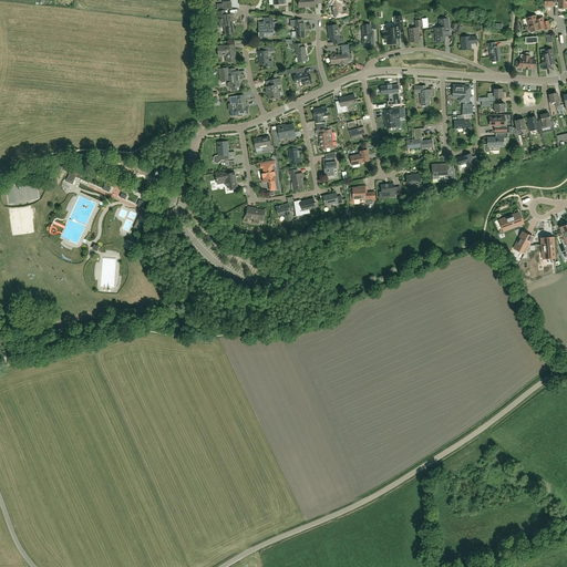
[(332,2),(334,13),(333,14),(334,17),(334,19),(349,16),(348,10),(342,11),(339,0),(329,0),(329,1),(332,2)]
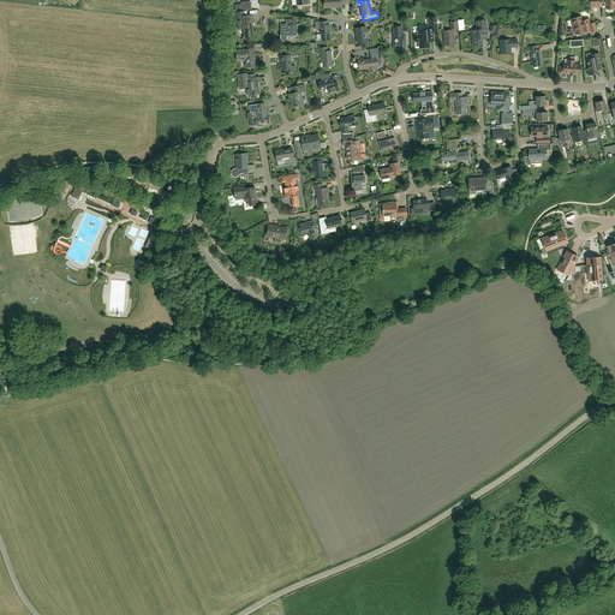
[(238,30),(243,29),(244,37),(255,35),(252,23),(255,23),(254,15),(248,16),(246,11),(236,12),(238,30)]
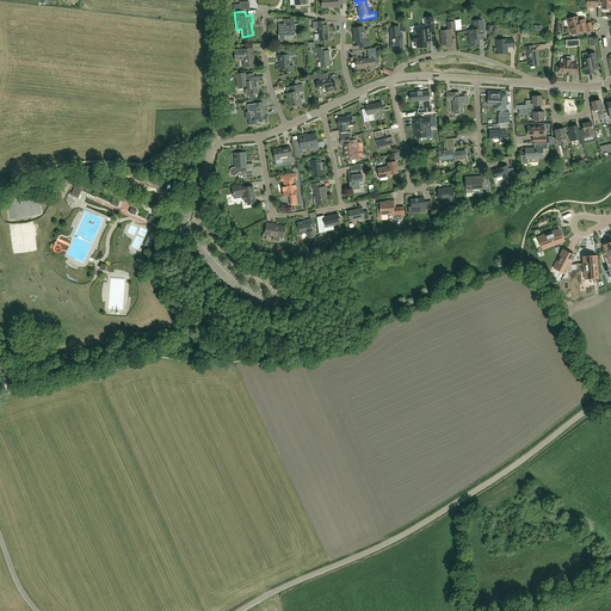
[(572,35),(579,32),(587,31),(587,32),(593,31),(591,23),(586,24),(585,19),(578,20),(576,17),(568,19),(571,28),(569,28),(571,31),(572,35)]
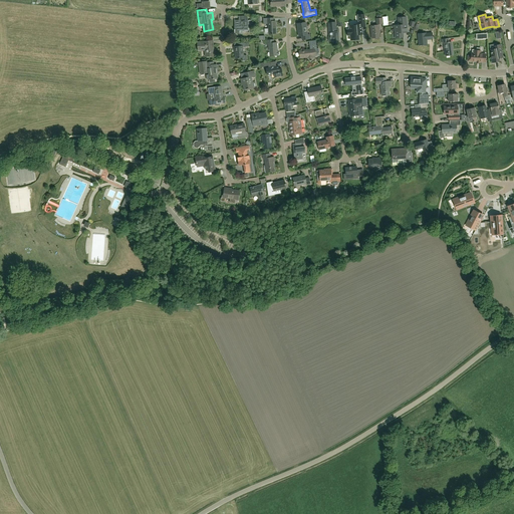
[(240,33),(240,30),(249,30),(250,33),(253,33),(253,20),(249,20),(248,21),(248,16),(239,16),(239,18),(239,20),(234,20),(235,33),(240,33)]
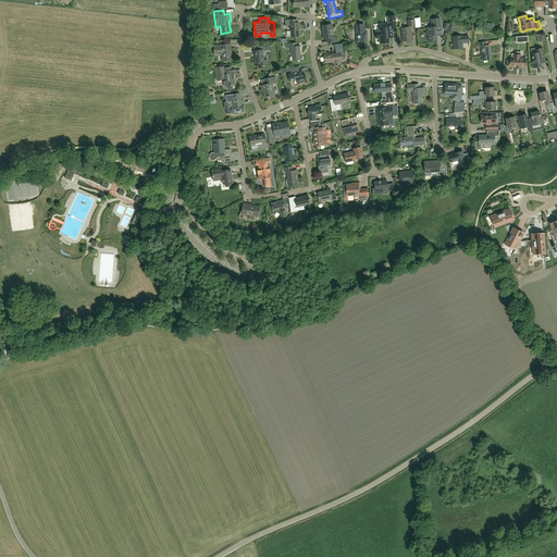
[(436,36),(437,36),(440,35),(442,35),(441,17),(432,19),(433,27),(428,27),(429,41),(437,40),(436,36)]
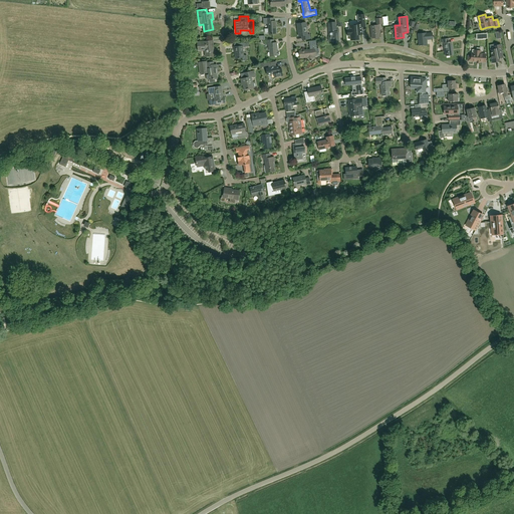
[(265,33),(268,33),(268,34),(276,34),(275,21),(273,21),(273,19),(273,18),(266,18),(263,18),(263,24),(267,24),(267,29),(264,29),(265,33)]
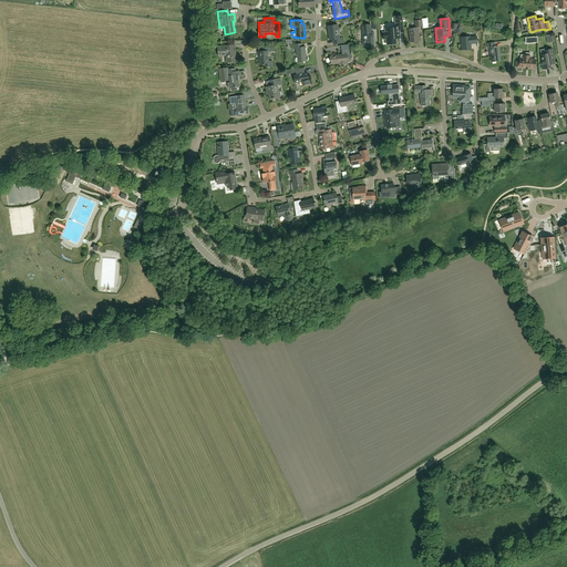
[(341,38),(339,39),(338,24),(328,26),(329,32),(330,32),(331,40),(333,40),(333,42),(333,44),(342,43),(341,38)]
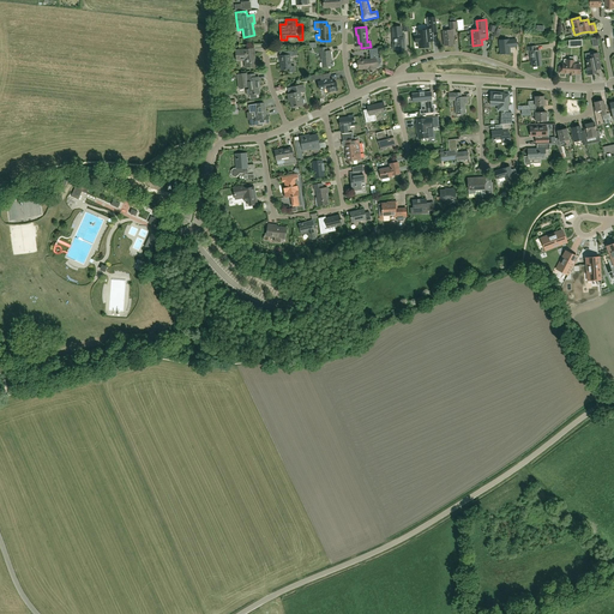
[(392,26),(392,31),(393,43),(392,43),(392,49),(393,49),(404,49),(404,37),(403,37),(403,31),(402,31),(402,26),(392,26)]
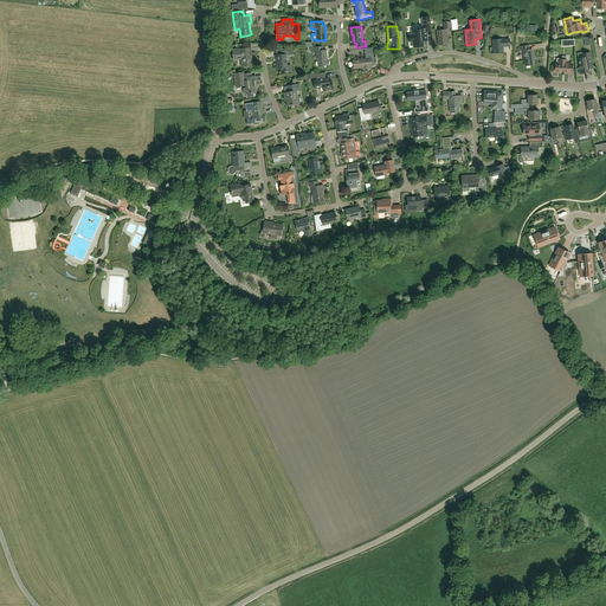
[(427,39),(427,32),(426,26),(423,26),(424,30),(418,31),(412,32),(413,36),(410,36),(410,42),(413,42),(413,47),(424,46),(424,42),(427,40),(427,39)]
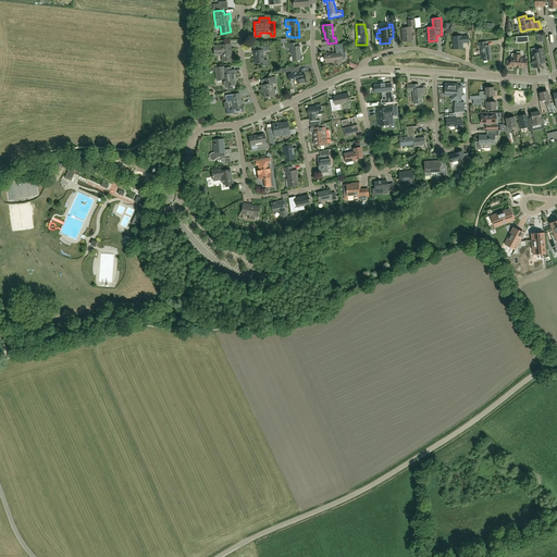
[(401,28),(403,41),(411,40),(410,33),(411,33),(411,27),(401,28)]
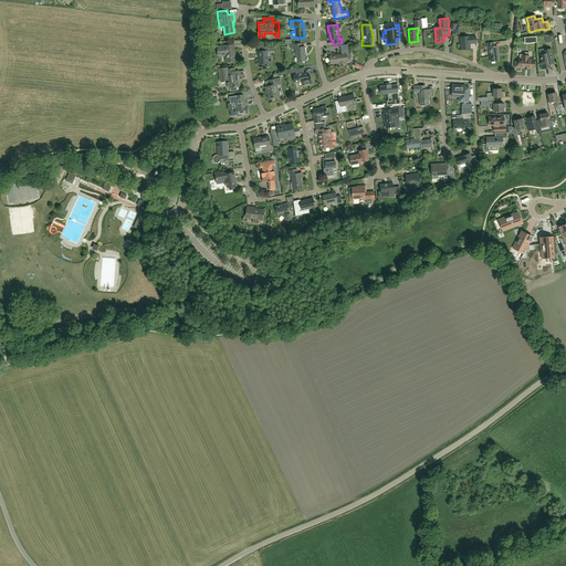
[(474,43),(477,43),(477,37),(470,37),(469,37),(460,38),(462,50),(471,49),(470,43),(474,43)]
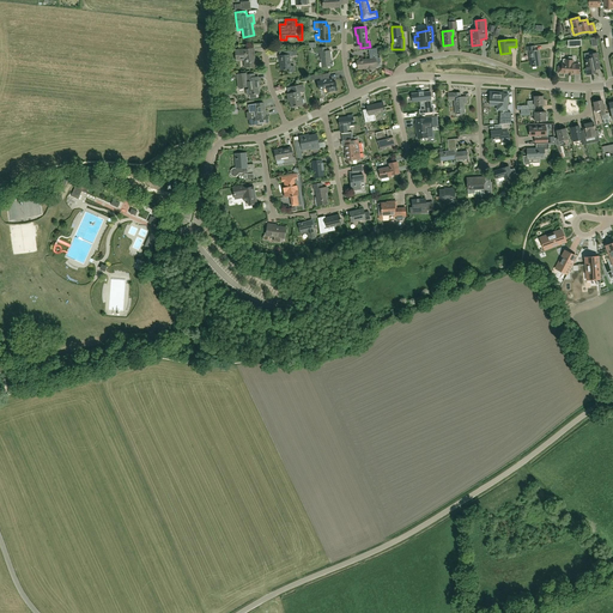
[(332,61),(331,50),(327,50),(326,47),(319,48),(319,53),(321,53),(322,67),(332,66),(332,65),(333,65),(333,62),(332,61)]
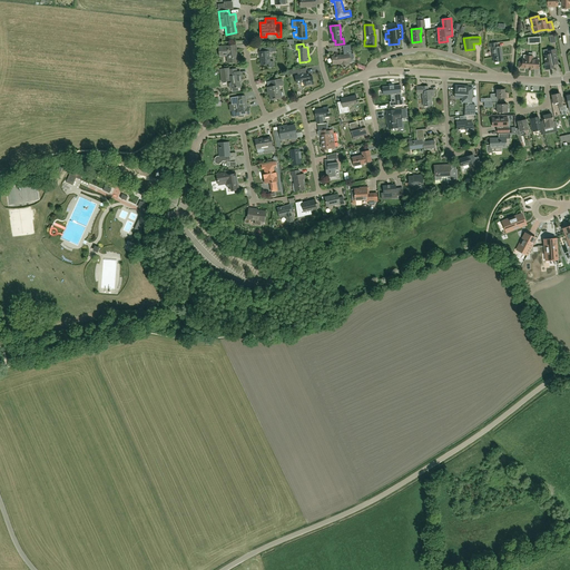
[(492,48),(494,62),(503,61),(501,47),(498,47),(498,46),(498,43),(491,43),(491,48),(492,48)]
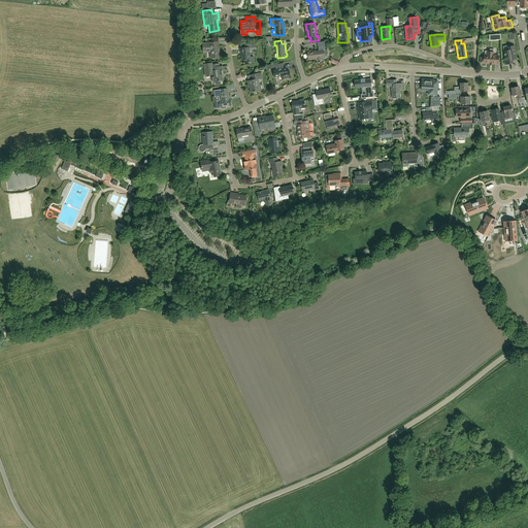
[(209,42),(203,43),(204,53),(210,52),(211,59),(220,58),(219,44),(219,41),(209,42)]
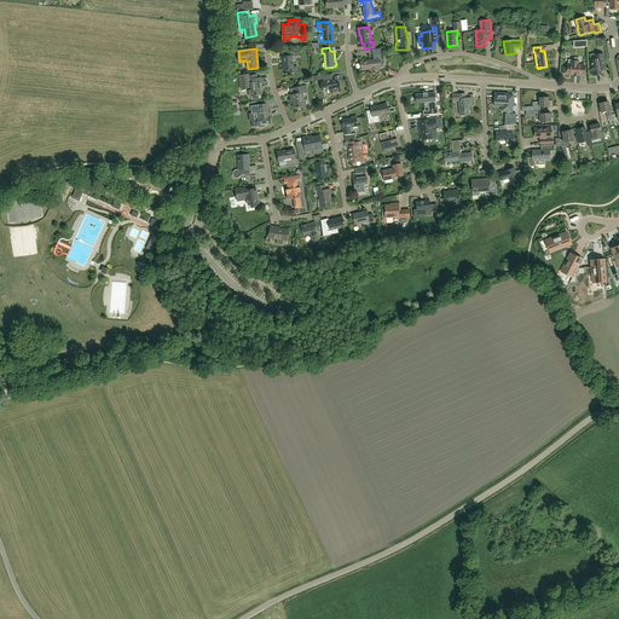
[(296,56),(296,57),(300,56),(299,51),(295,52),(295,51),(288,52),(288,55),(288,56),(282,57),(282,62),(283,62),(284,70),(288,70),(291,69),(293,74),(298,74),(296,67),(293,67),(291,57),(296,56)]
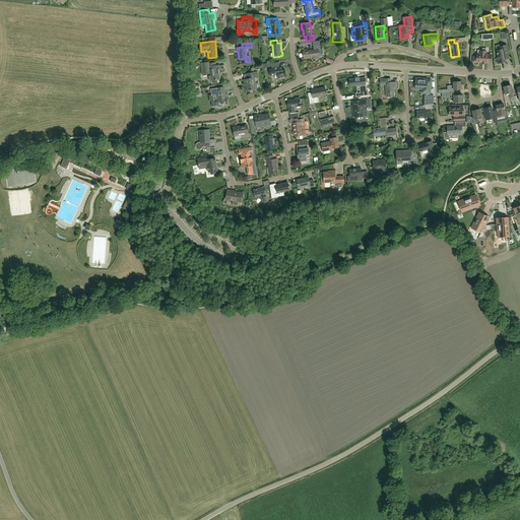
[(496,46),(497,51),(498,57),(497,57),(498,64),(505,63),(505,60),(507,59),(509,59),(507,46),(502,46),(502,45),(496,46)]
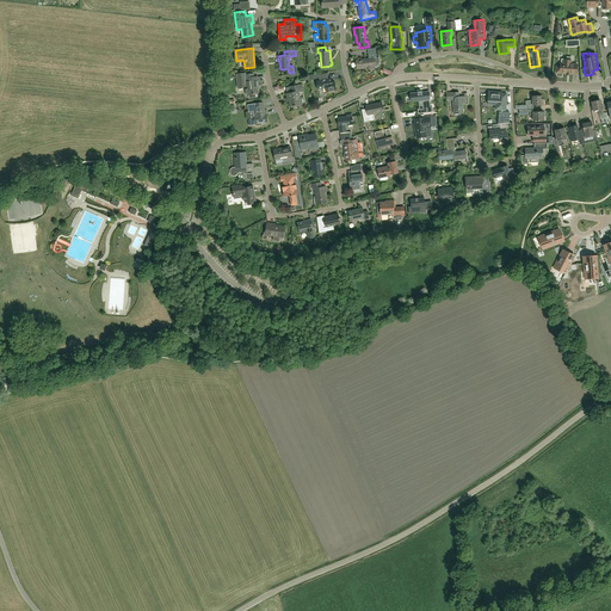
[(376,54),(369,55),(369,59),(357,61),(358,69),(366,68),(366,71),(370,73),(372,69),(372,68),(376,67),(375,63),(380,62),(378,57),(377,57),(376,54)]
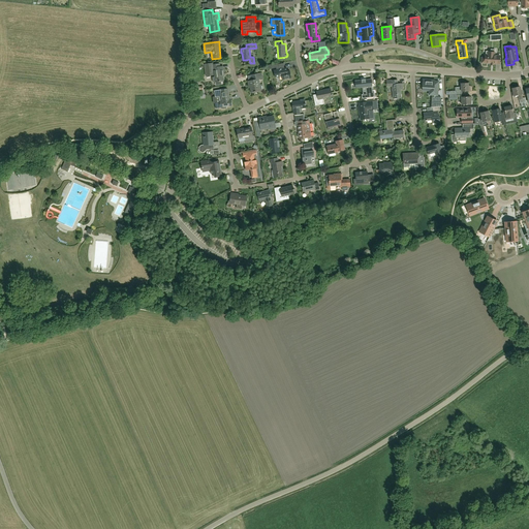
[(487,52),(487,55),(485,55),(485,58),(484,58),(483,59),(481,60),(481,61),(481,62),(483,63),(484,63),(485,63),(498,64),(499,64),(500,56),(494,56),(495,53),(491,53),(487,52)]
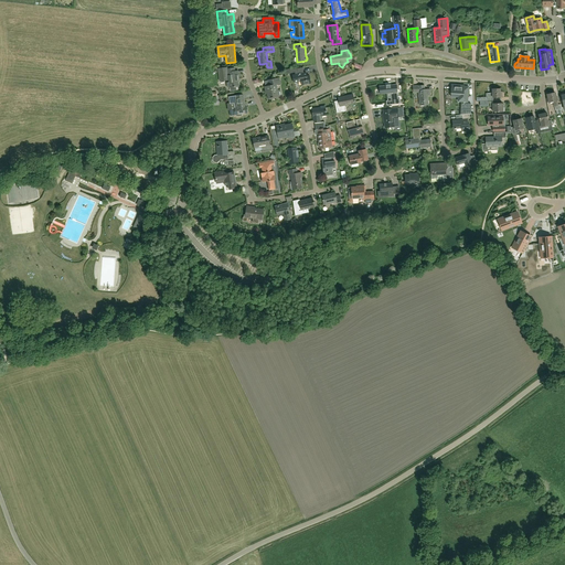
[(236,91),(236,87),(240,87),(238,80),(240,80),(238,72),(235,72),(235,70),(234,68),(227,70),(227,67),(219,68),(220,81),(228,80),(230,83),(226,83),(227,87),(230,87),(230,88),(230,92),(236,91)]
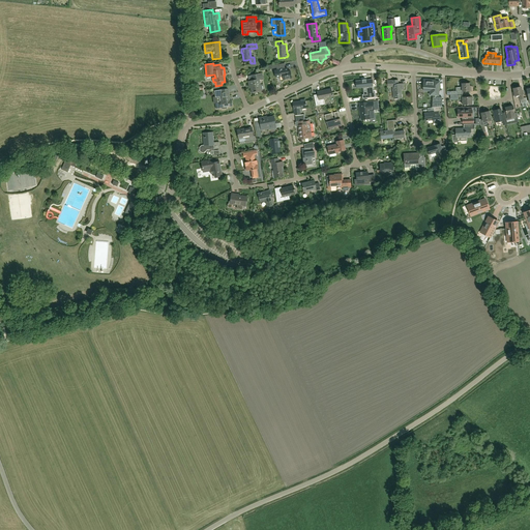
[(275,78),(282,76),(283,80),(285,79),(292,78),(290,70),(288,71),(287,68),(274,70),(275,78)]
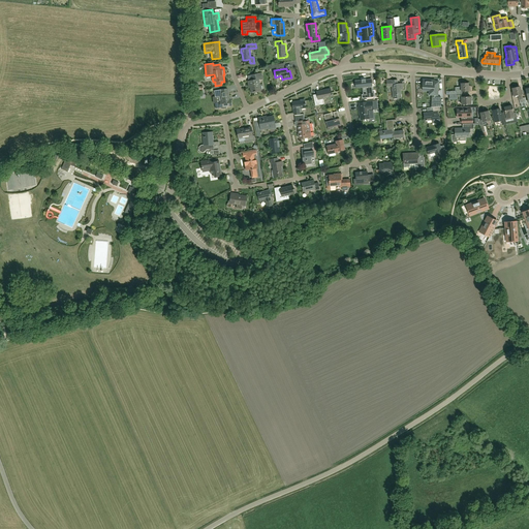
[(262,84),(259,85),(258,79),(260,79),(259,73),(251,75),(248,76),(249,81),(248,82),(249,88),(250,87),(251,92),(260,90),(263,89),(262,84)]
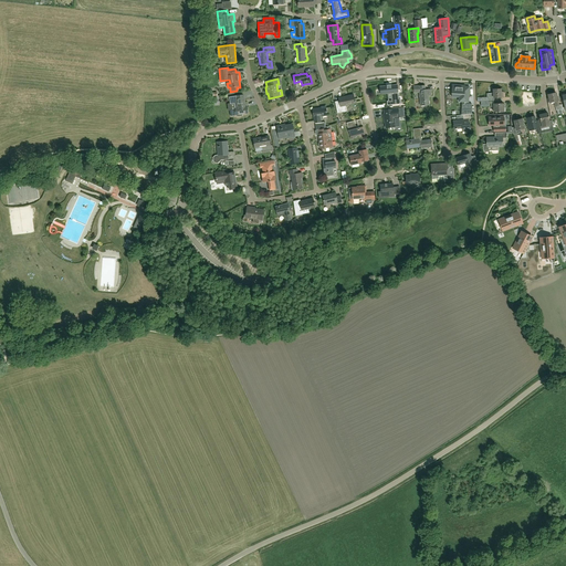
[(397,85),(380,86),(381,94),(391,93),(392,101),(391,101),(391,103),(391,105),(401,104),(400,100),(399,100),(397,85)]
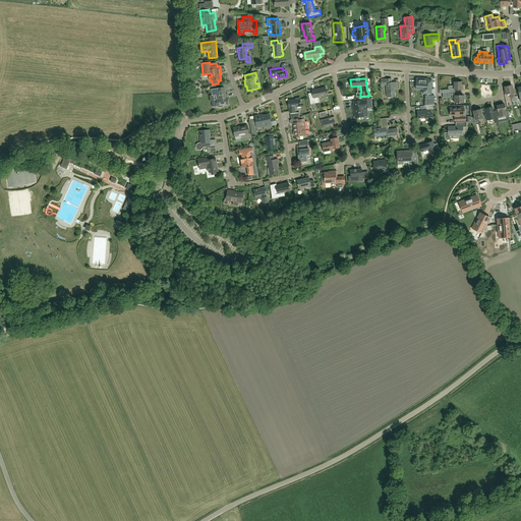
[(387,83),(388,98),(395,97),(395,93),(394,93),(394,89),(397,88),(397,82),(392,82),(392,80),(391,78),(383,79),(381,79),(381,85),(386,85),(386,83),(387,83)]
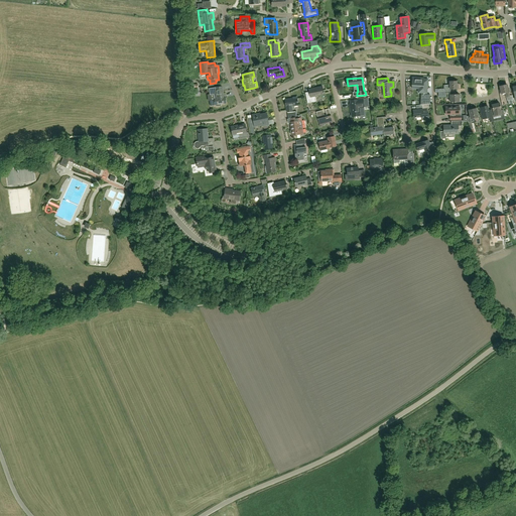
[(412,88),(418,89),(417,93),(426,93),(427,90),(427,80),(423,80),(423,79),(412,78),(412,85),(412,88)]
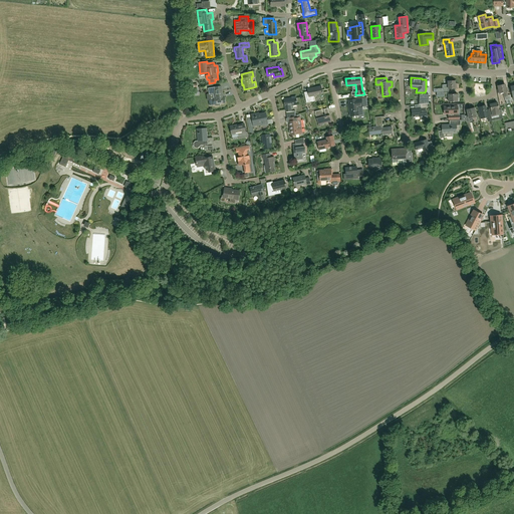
[(458,83),(455,83),(455,81),(448,81),(448,84),(442,85),(442,88),(437,88),(434,89),(434,92),(437,92),(442,92),(449,91),(449,90),(449,88),(458,88),(458,83)]
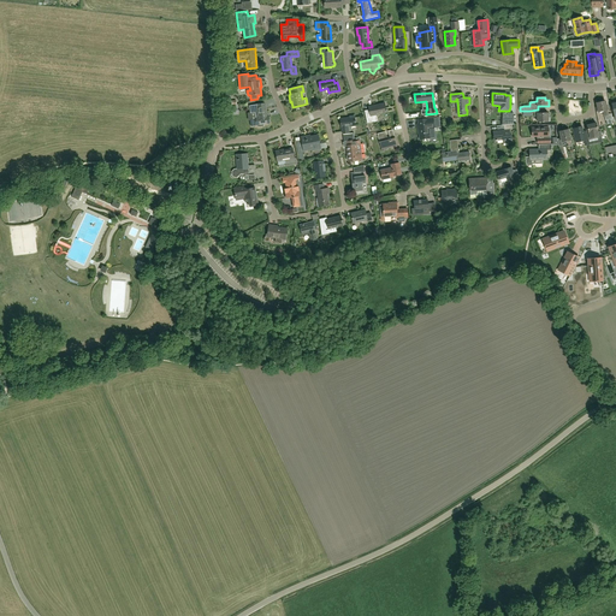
[(568,100),(569,114),(582,113),(582,99),(568,100)]
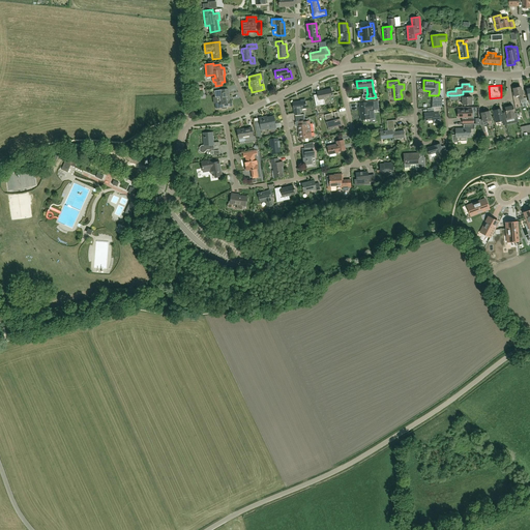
[(513,89),(514,92),(512,92),(513,96),(516,96),(519,95),(520,99),(521,101),(521,104),(527,102),(526,98),(524,98),(523,94),(522,90),(521,91),(521,87),(513,89)]
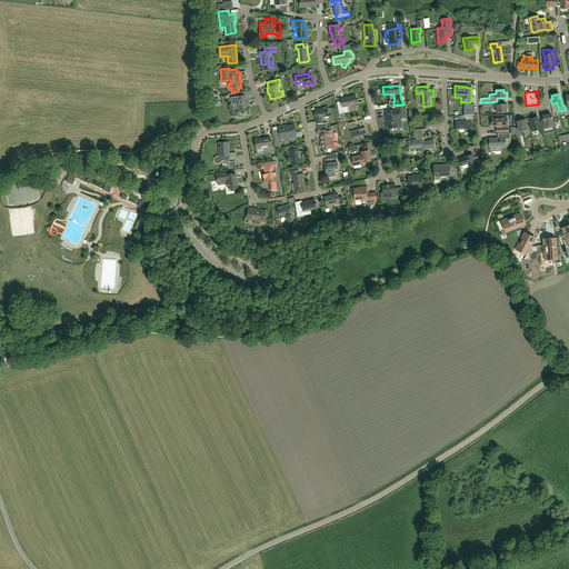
[(248,107),(247,108),(245,96),(230,98),(231,105),(236,103),(237,110),(231,110),(232,117),(238,116),(239,117),(243,117),(243,115),(249,113),(248,107)]
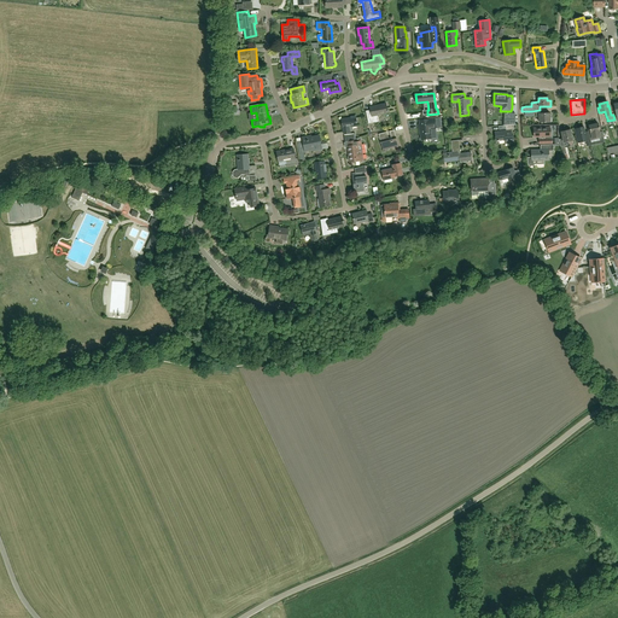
[(369,106),(371,111),(368,111),(366,111),(368,123),(379,122),(378,115),(388,112),(386,104),(372,106),(369,106)]
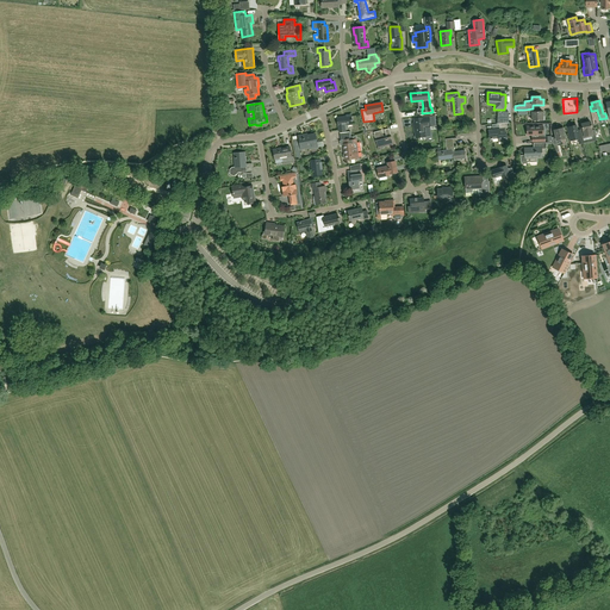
[(533,109),(524,110),(518,110),(518,112),(518,114),(527,114),(527,116),(533,116),(533,120),(543,120),(543,119),(545,119),(545,116),(543,116),(543,112),(533,112),(533,109)]
